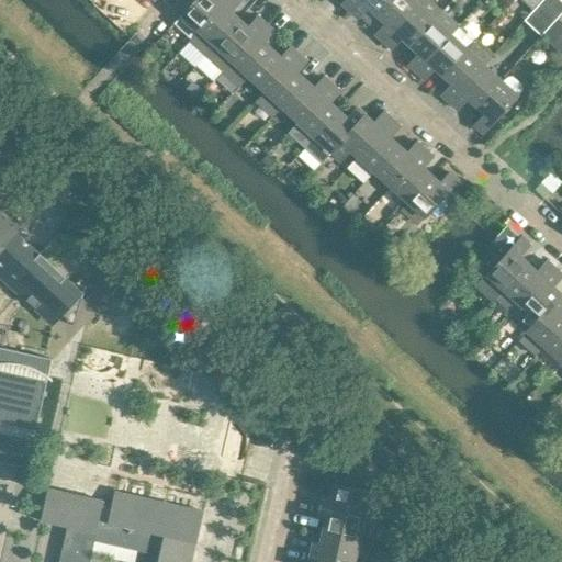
[(194,0),(175,22),(192,37),(226,0),(194,0)]
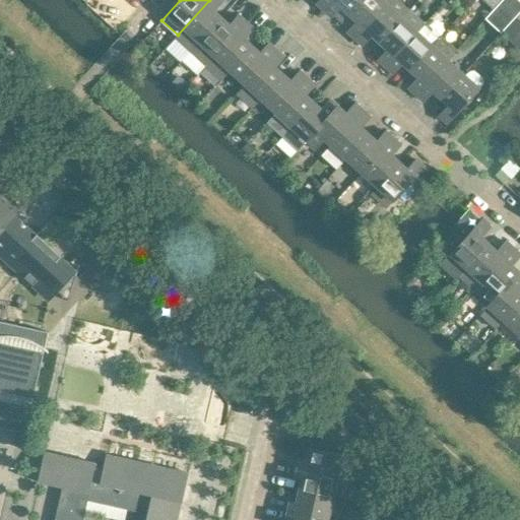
[(221,0),(209,0),(184,28),(175,39),(190,52),(221,18),(213,11),(222,1),(221,0)]
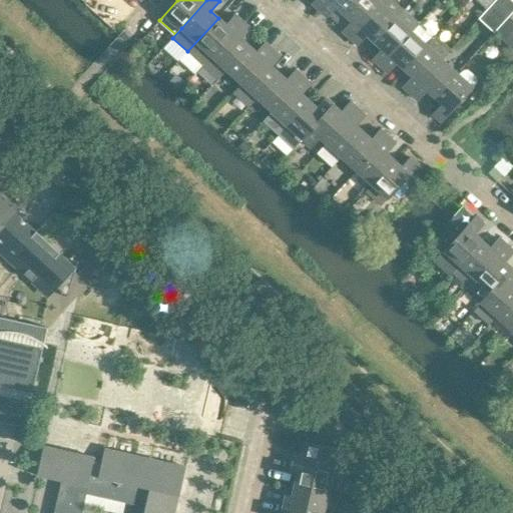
[(315,0),(312,3),(320,10),(328,0),(315,0)]
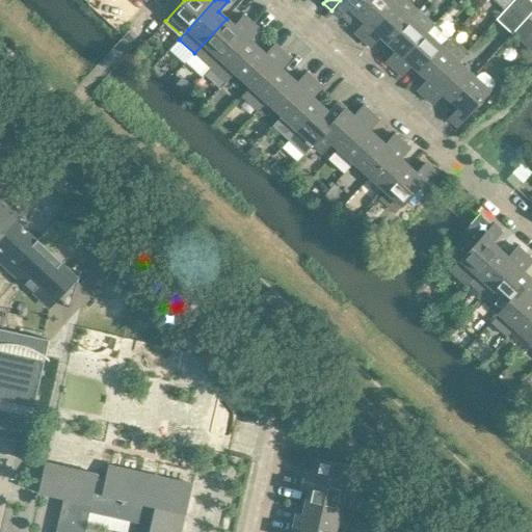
[(340,0),(331,10),(339,18),(345,10),(353,18),(369,0),(340,0)]
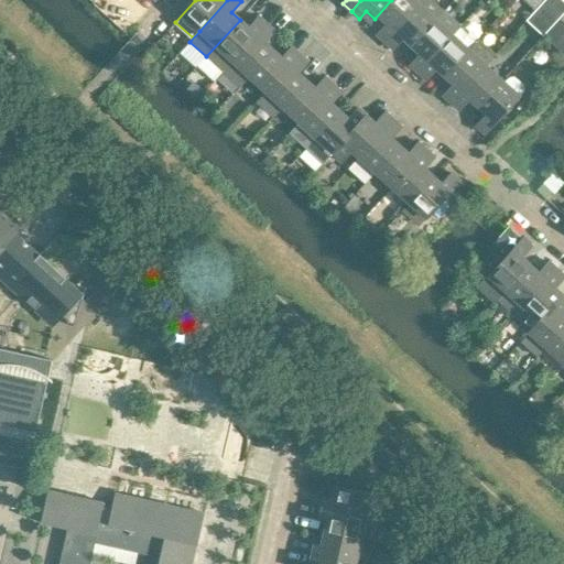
[(391,0),(375,19),(383,26),(377,34),(384,42),(422,0),(391,0)]
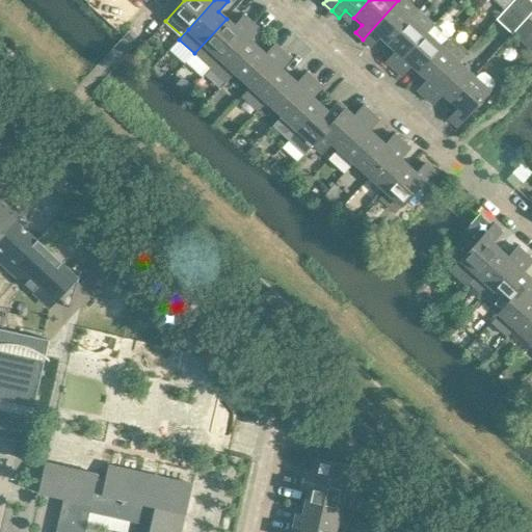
[(410,0),(398,0),(363,40),(370,47),(379,36),(388,44),(420,8),(410,0)]
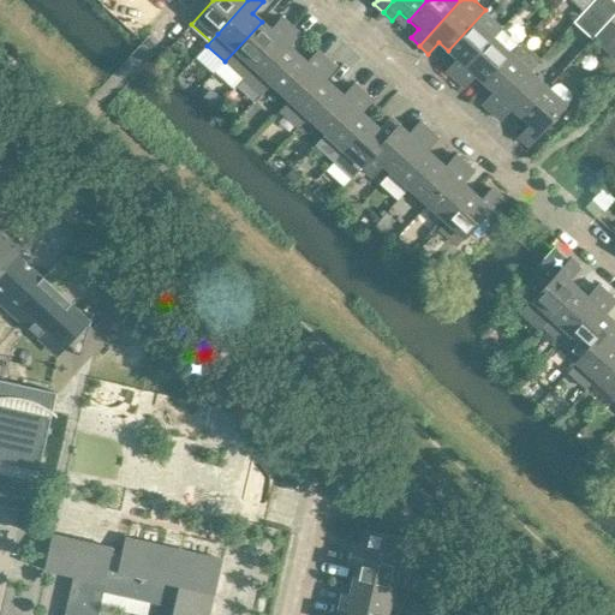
[(593,0),(569,0),(583,12),(591,4),(593,0)]
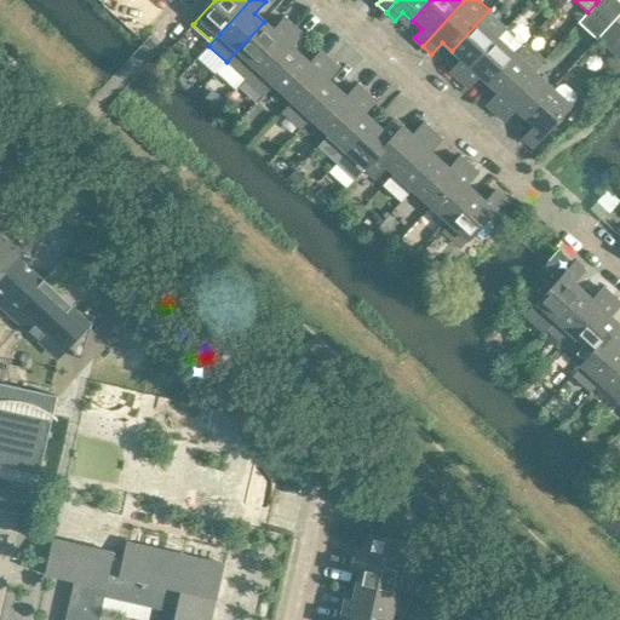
[(597,40),(615,21),(619,15),(619,1),(618,0),(598,0),(596,4),(587,12),(578,23),(597,40)]
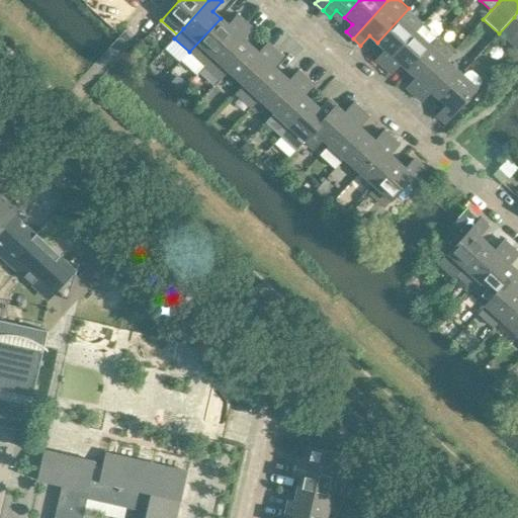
[(221,18),(189,52),(205,66),(245,22),(252,14),(246,8),(239,16),(238,15),(229,25),(221,18)]
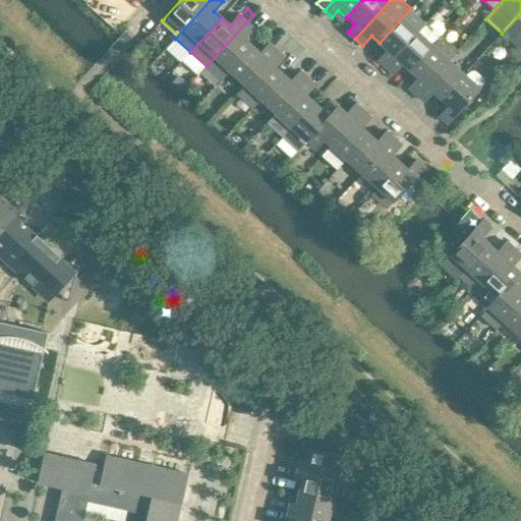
[(388,50),(379,60),(386,67),(424,24),(426,22),(411,8),(380,43),(388,50)]
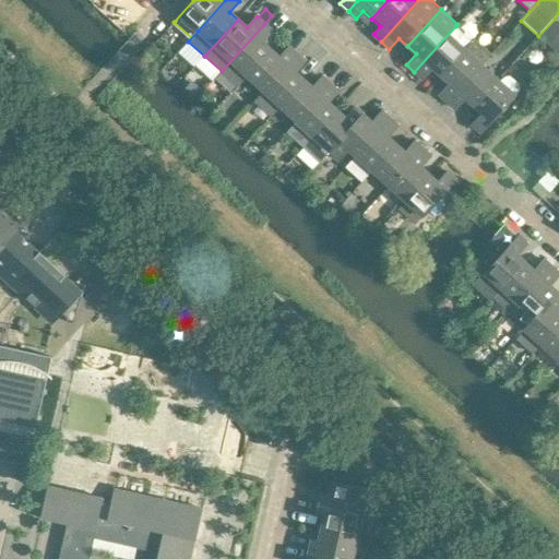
[(558,22),(555,19),(538,36),(558,55),(558,22)]
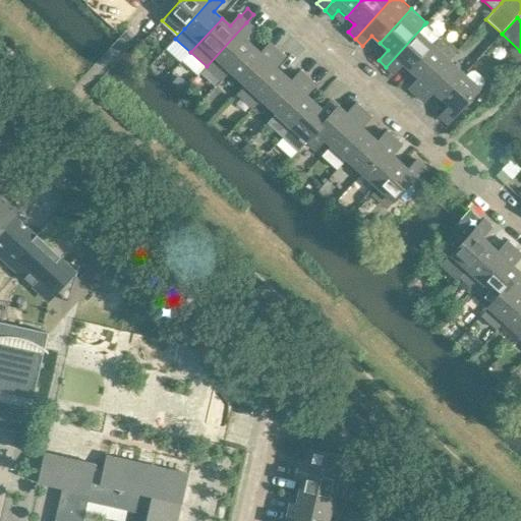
[(221,80),(230,71),(252,46),(244,39),(253,29),(246,22),(207,66),(206,66),(221,80)]
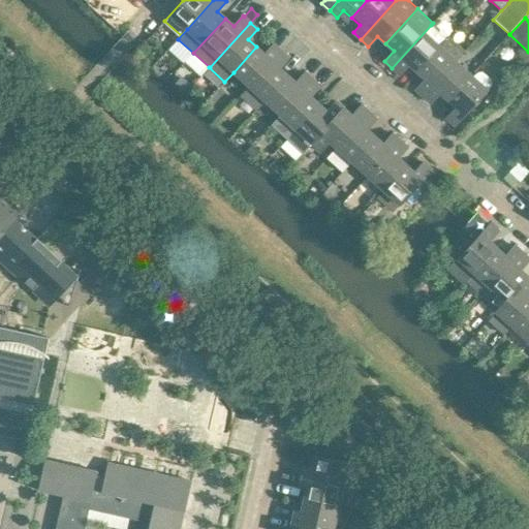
[(409,64),(416,72),(446,39),(431,25),(392,68),(400,74),(409,64)]
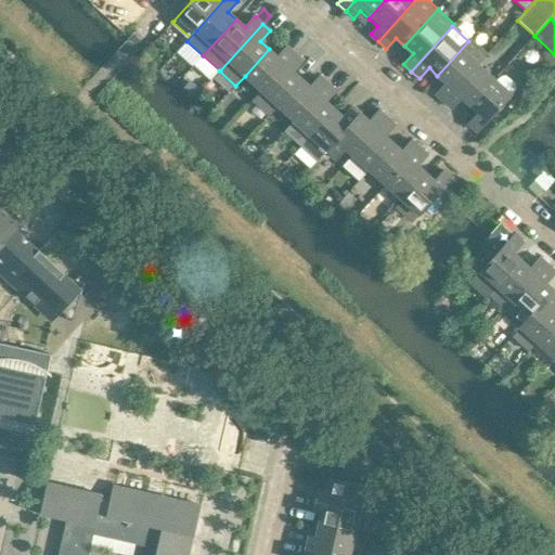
[(446,84),(436,93),(443,101),(481,60),(489,52),(473,37),(468,41),(437,76),(446,84)]
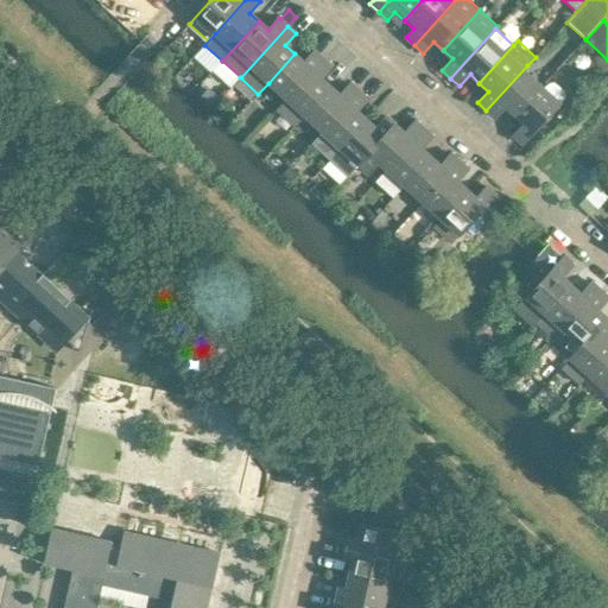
[(268,83),(286,100),(323,58),(315,51),(304,63),(295,54),(268,83)]
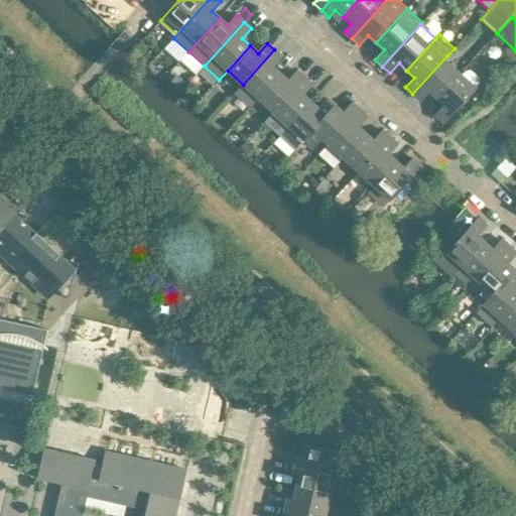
[(249,107),(258,98),(280,74),(272,67),(281,56),(274,49),(243,85),(234,94),(249,107)]
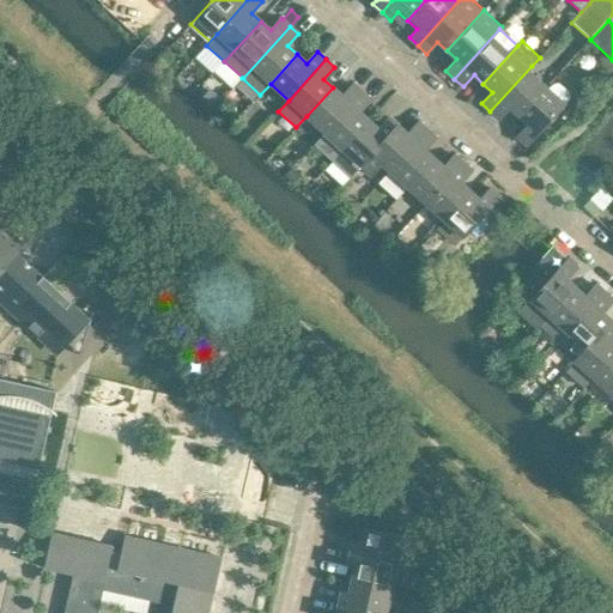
[(532,66),(490,111),(499,120),(510,108),(519,116),(550,83),(532,66)]
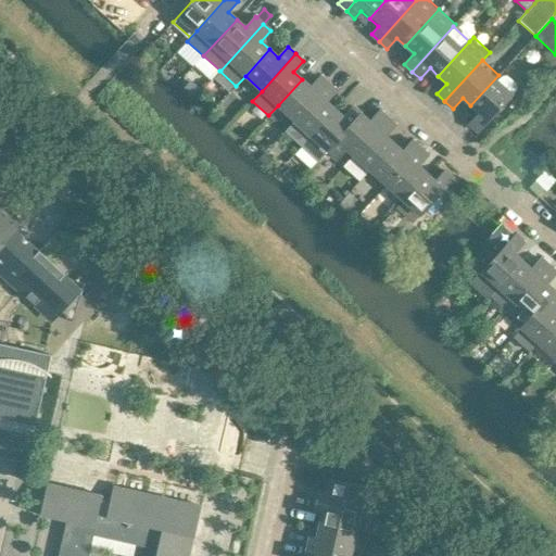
[(479,113),(469,124),(478,131),(515,90),(517,88),(517,83),(508,74),(503,74),(501,77),(498,75),(470,105),(479,113)]
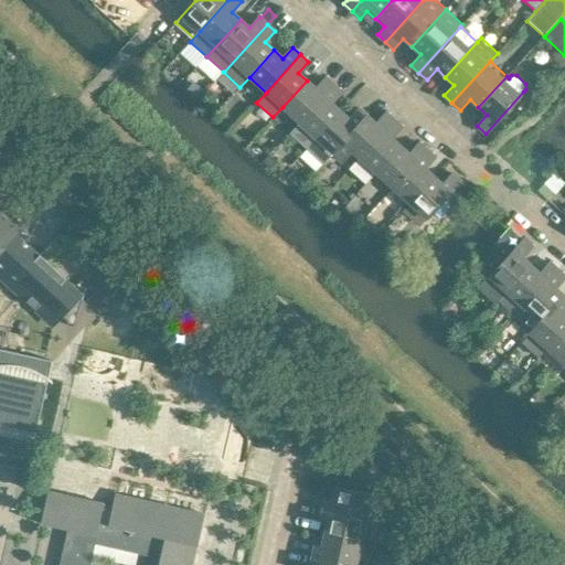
[(283,107),(299,123),(333,85),(326,77),(316,88),(307,81),(283,107)]
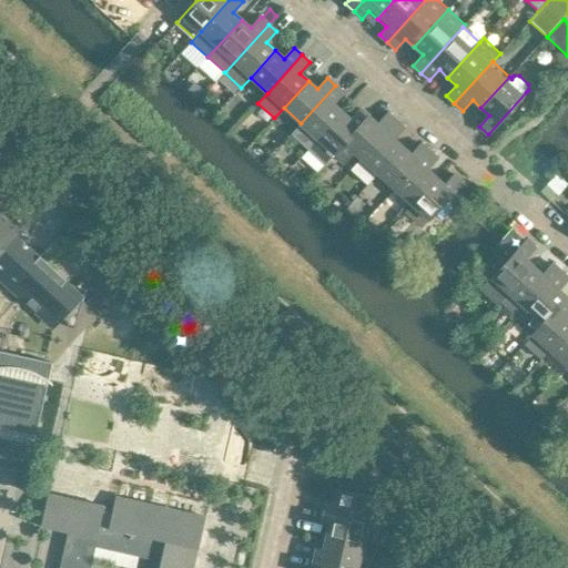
[(306,151),(317,139),(342,112),(333,103),(343,93),(335,85),(301,123),(290,135),(306,151)]
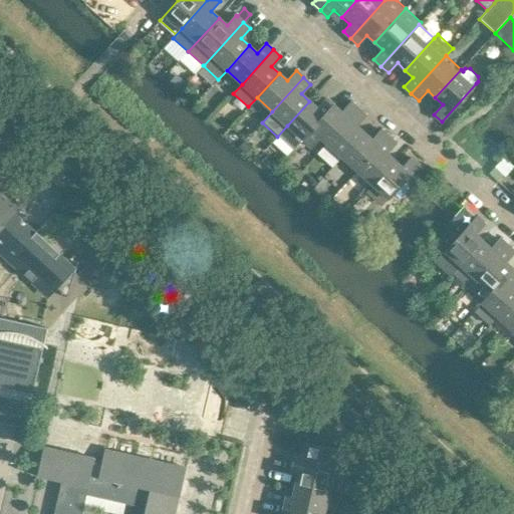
[(181,79),(175,85),(180,90),(187,83),(181,79)]
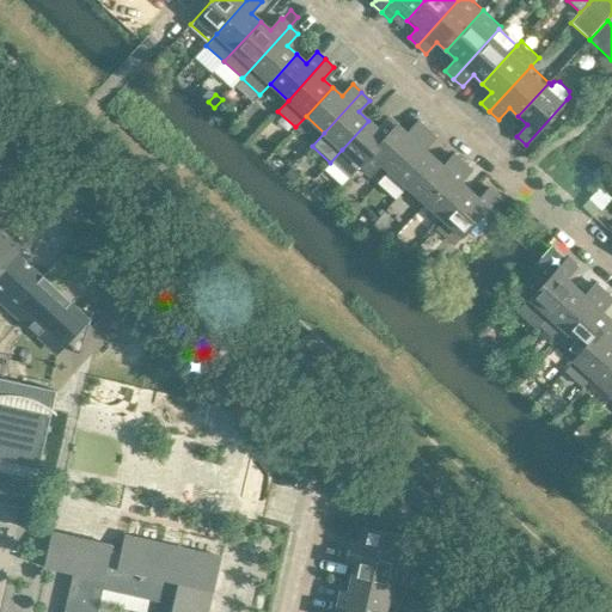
[(348,179),(360,166),(398,126),(389,117),(378,129),(368,121),(342,150),(330,163),(348,179)]
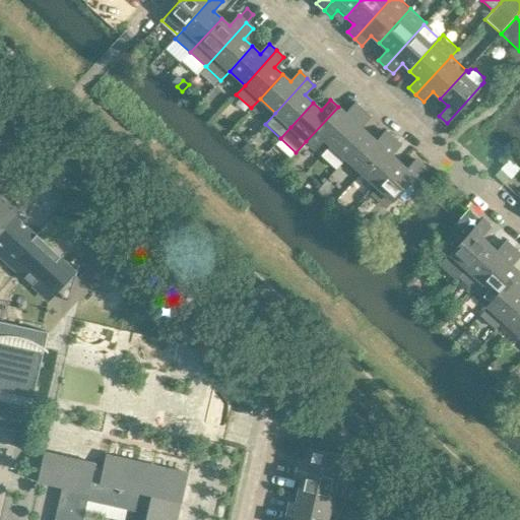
[(345,114),(338,107),(306,141),(315,149),(324,139),(330,145),(363,111),(354,104),(345,114)]
